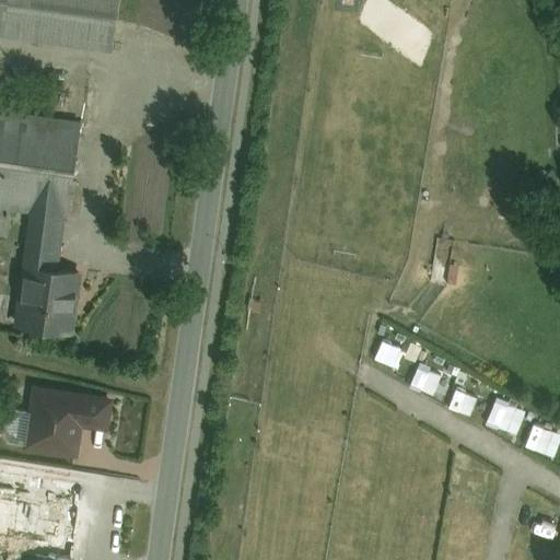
[(116,0),(0,0),(0,34),(111,49),(116,0)]
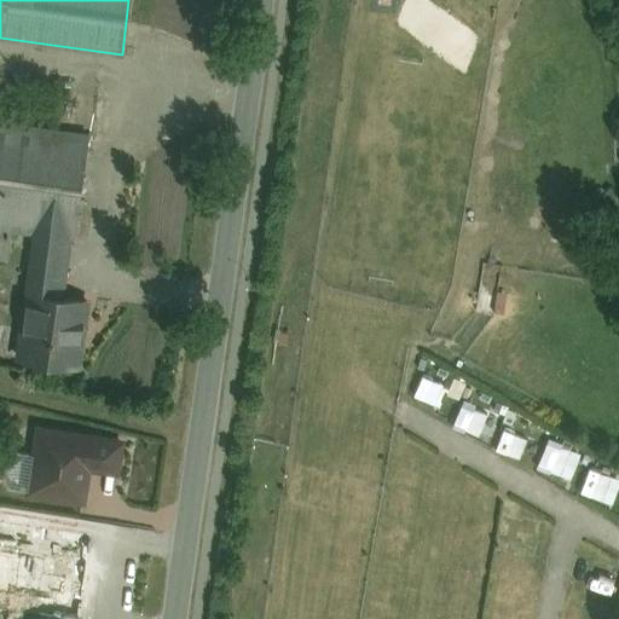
[(86,132),(0,119),(0,224),(33,229),(13,358),(80,369),(92,299),(63,295),(86,132)]
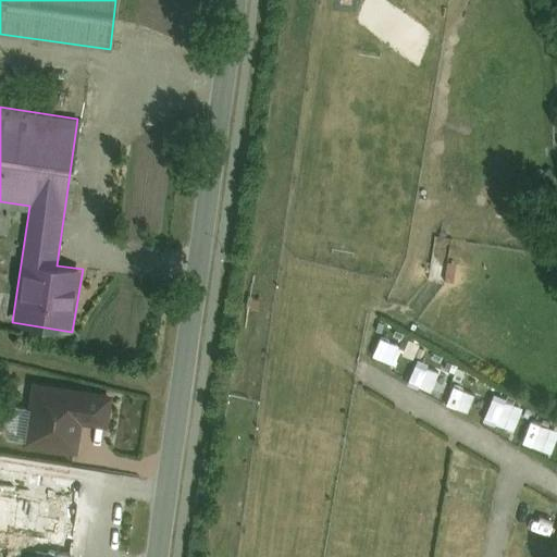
[(395,366),(403,344),(381,336),(373,357),(395,366)]
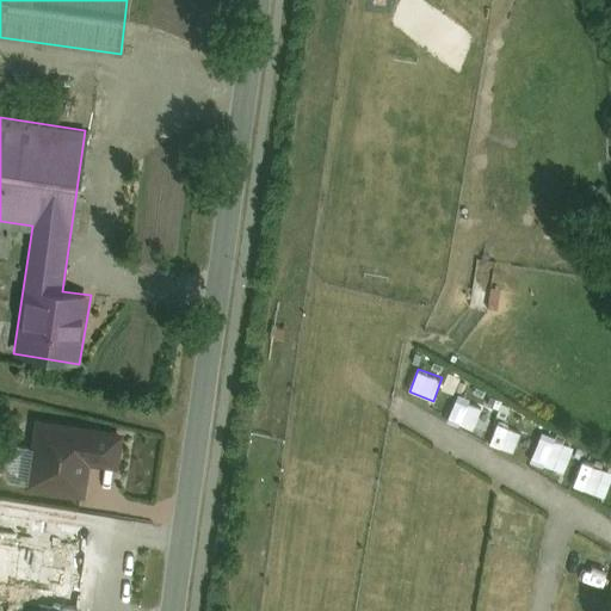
[(476,423),(483,401),(460,393),(452,414),(476,423)]
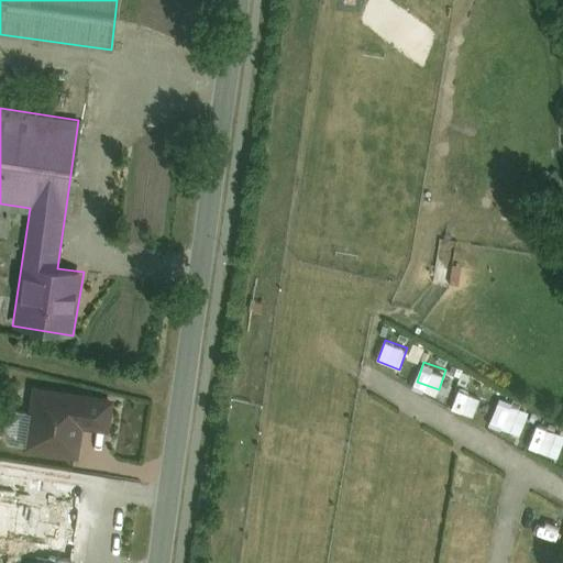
[(477,406),(485,387),(463,378),(455,397),(477,406)]
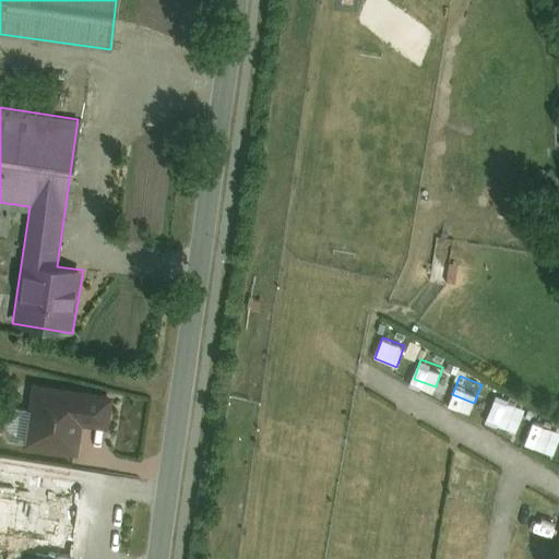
[(107,426),(111,397),(33,384),(23,445),(74,453),(79,421),(107,426)]
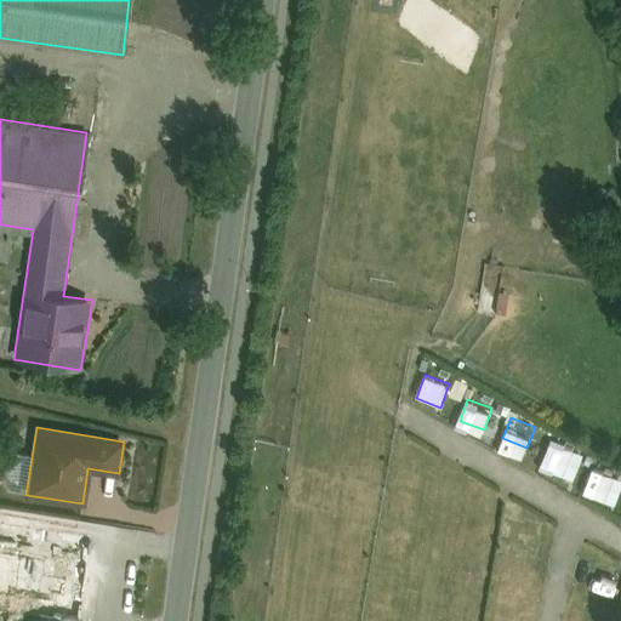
[(551,442),(541,469),(567,478),(576,450),(551,442)]
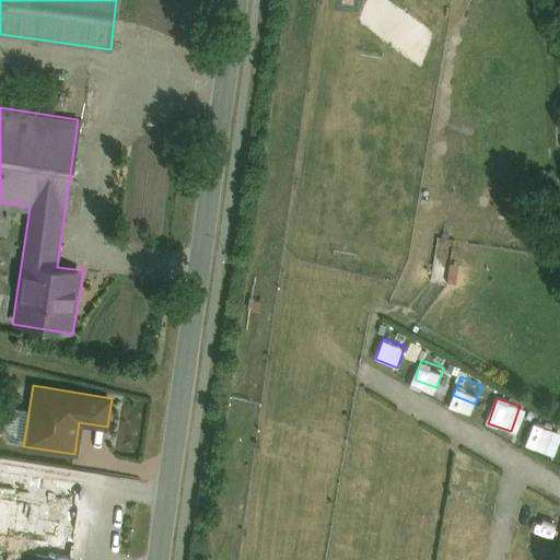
[(25,409),(15,409),(15,433),(25,434),(25,409)]
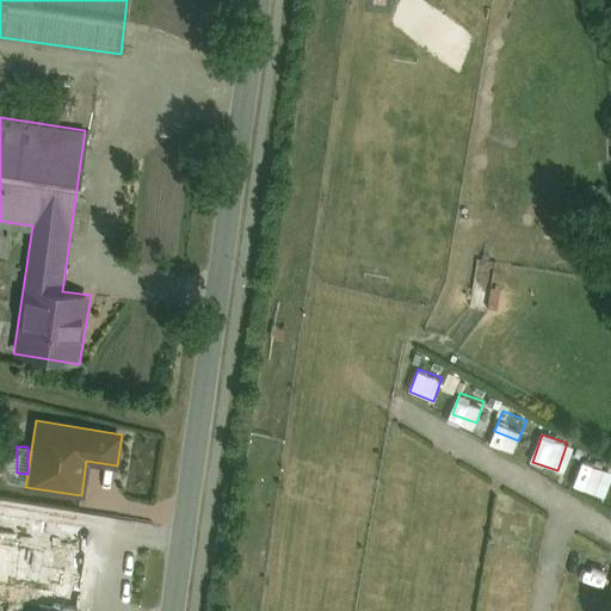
[(584,462),(575,485),(597,494),(606,470),(584,462)]
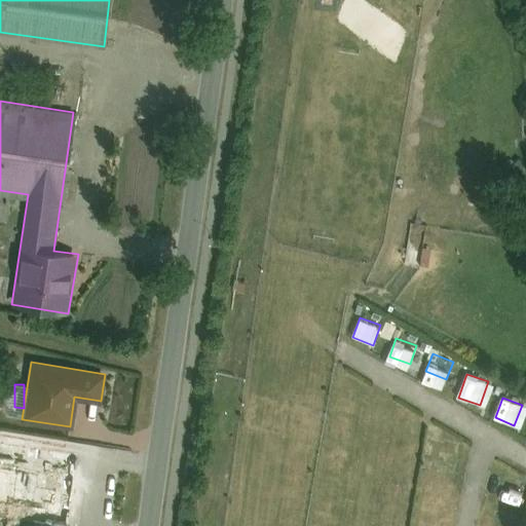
[(0,515),(65,525),(77,453),(0,441),(0,515)]
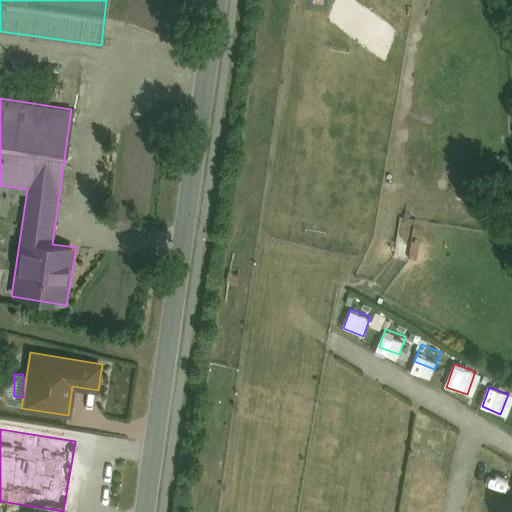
[(476,511),(498,511),(499,500),(477,500),(476,511)]
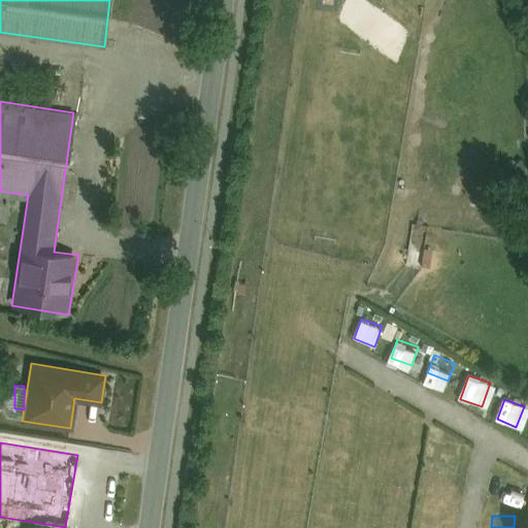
All buildings are outlined.
